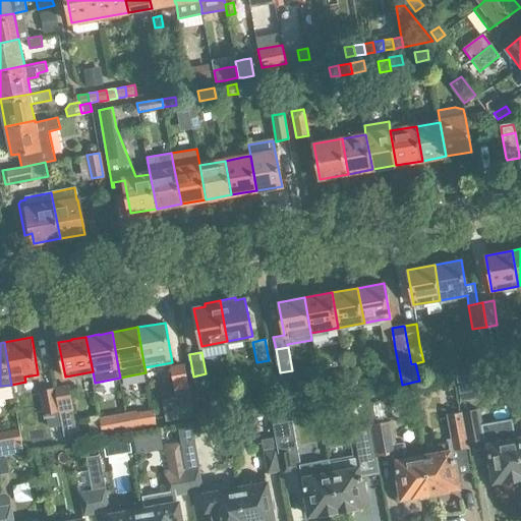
[(176,398),(161,401),(165,423),(193,417),(188,389),(184,365),(170,367),(176,398)]
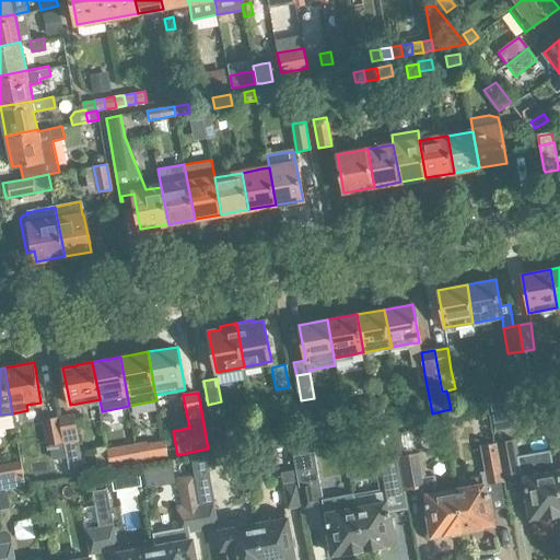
[(509,398),(490,401),(496,431),(514,428),(509,398)]
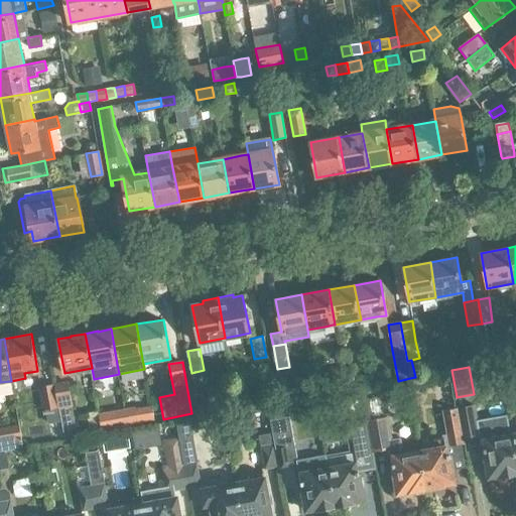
[(352,368),(342,370),(344,385),(355,383),(352,368)]
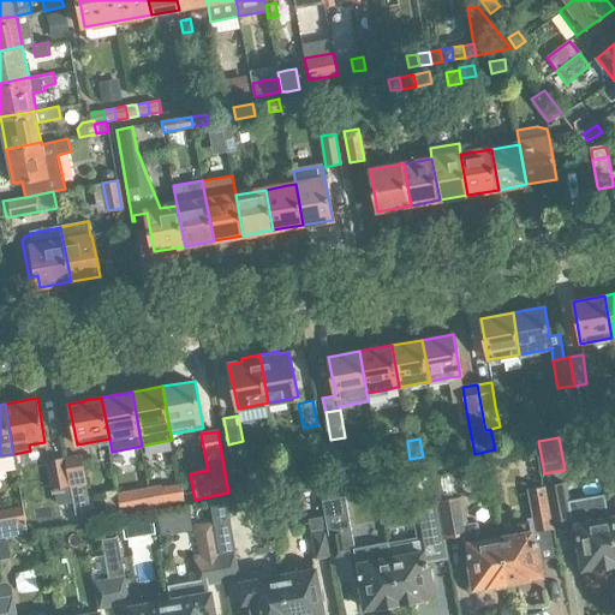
[(407,441),(394,443),(396,455),(398,461),(410,459),(407,441)]
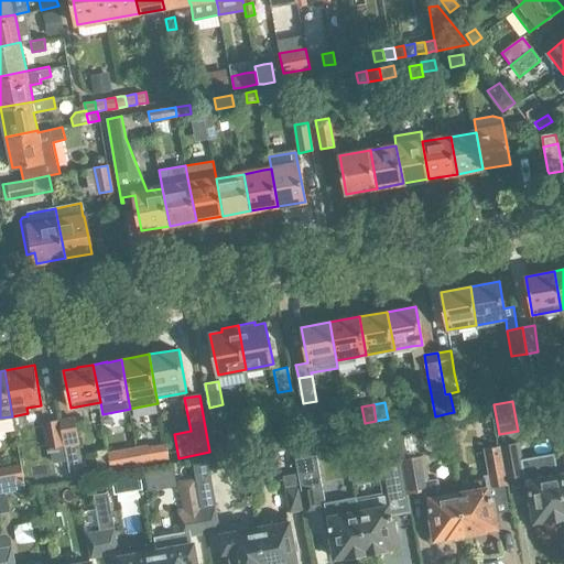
[(491,408),(478,410),(479,422),(494,420),(491,408)]
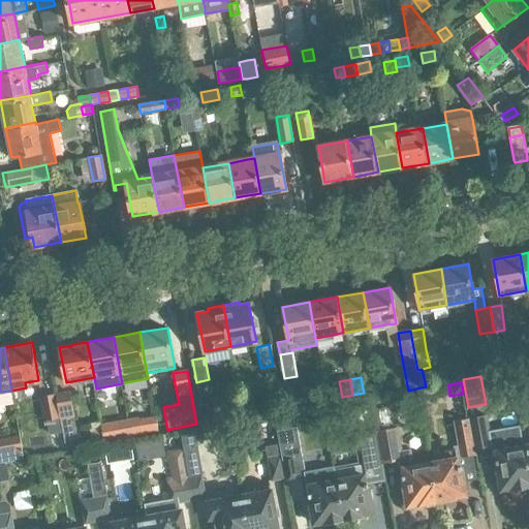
[(54,393),(41,396),(45,419),(47,419),(49,434),(61,432),(54,393)]
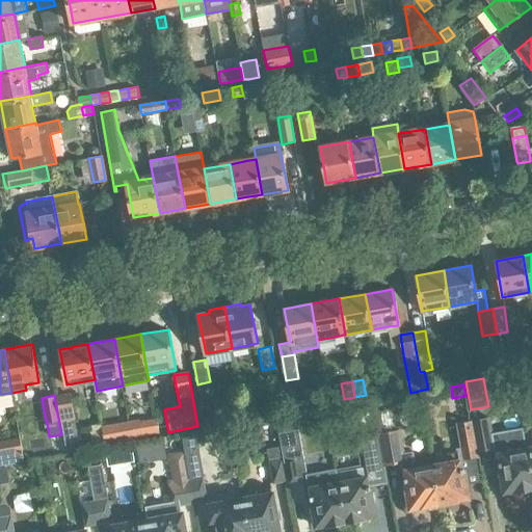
[(70,395),(56,397),(61,421),(68,456),(80,453),(74,419),(70,395)]
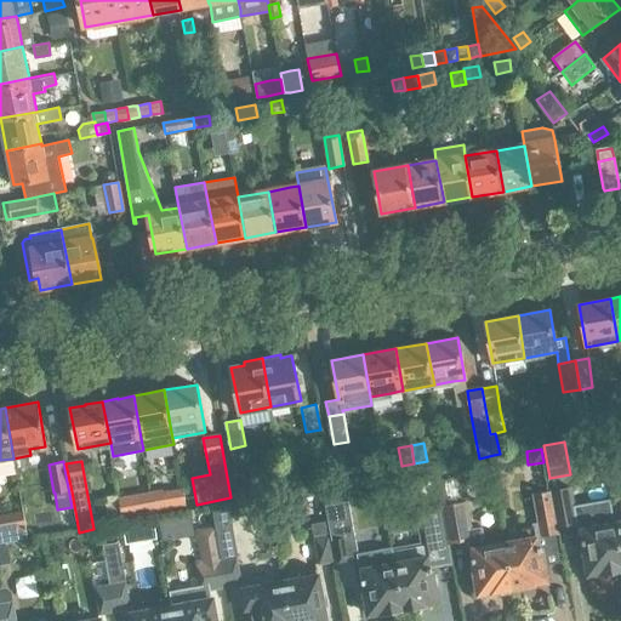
[(332,485),(323,486),(326,507),(331,530),(331,534),(332,537),(337,560),(337,562),(349,559),(359,558),(358,554),(349,503),(342,505),(339,484),(332,485)]
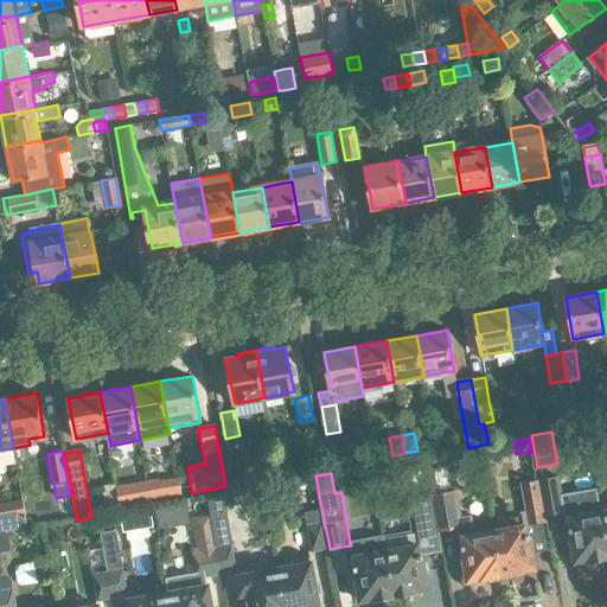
[(556,475),(538,479),(544,515),(563,511),(560,494),(556,475)]
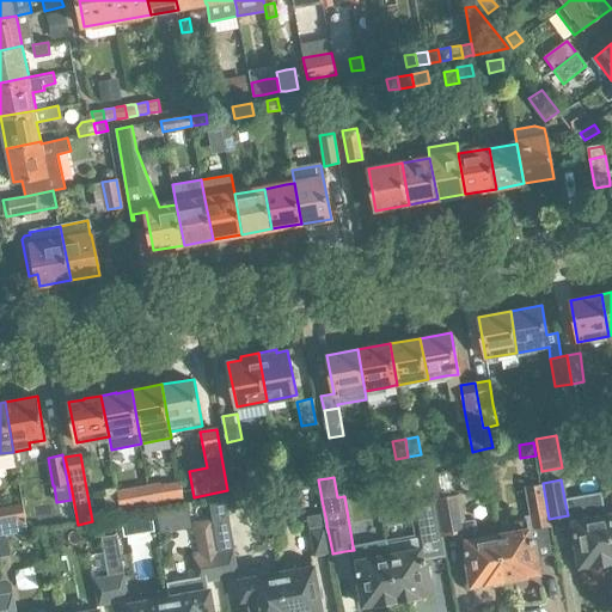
[(159,484),(150,487),(153,505),(163,503),(184,499),(181,482),(159,485),(159,484)]
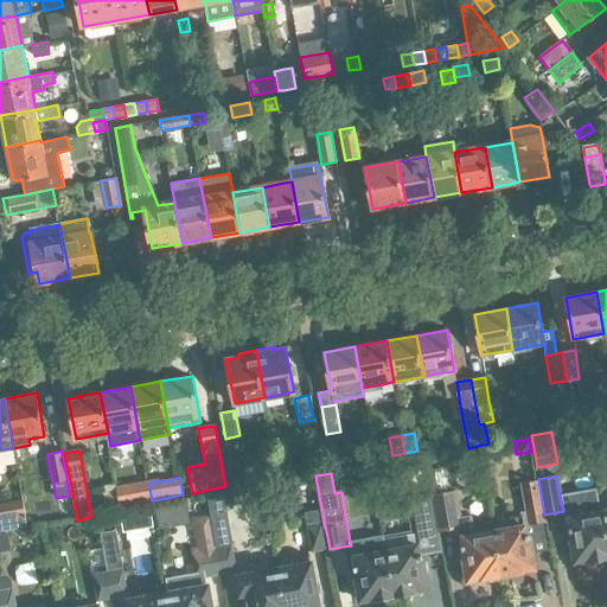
[(538,479),(522,483),(528,512),(524,512),(526,529),(531,528),(545,525),(547,525),(544,515),(538,479)]
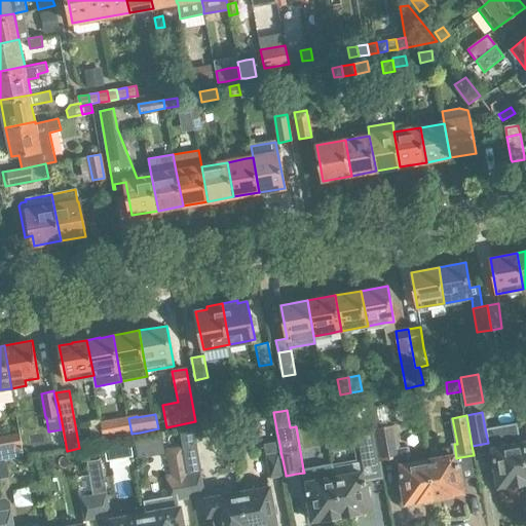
[(128,418),(118,419),(121,436),(132,434),(128,418)]
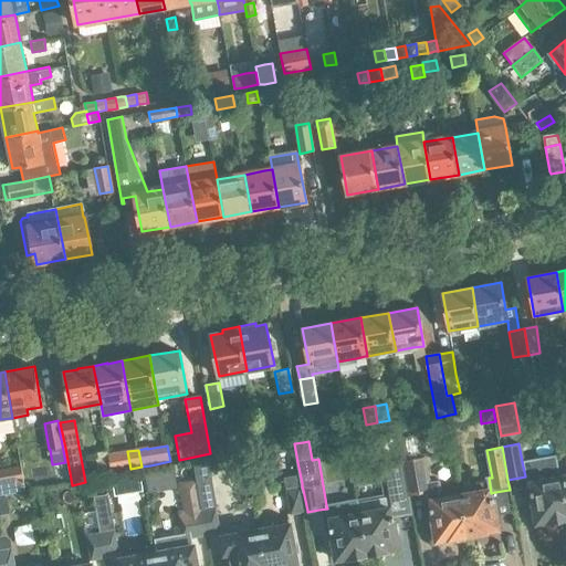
[(556,454),(522,461),(525,477),(526,482),(531,481),(533,490),(530,491),(536,523),(565,517),(565,511),(559,477),(556,454)]
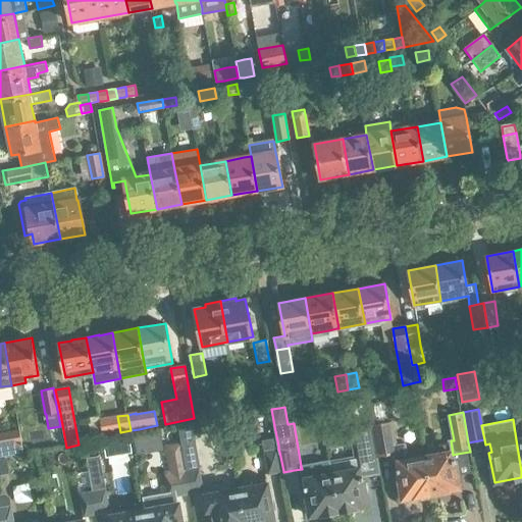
[(393,422),(372,426),(377,455),(397,452),(400,468),(398,469),(403,500),(432,494),(424,452),(408,455),(406,449),(406,445),(396,446),(393,422)]
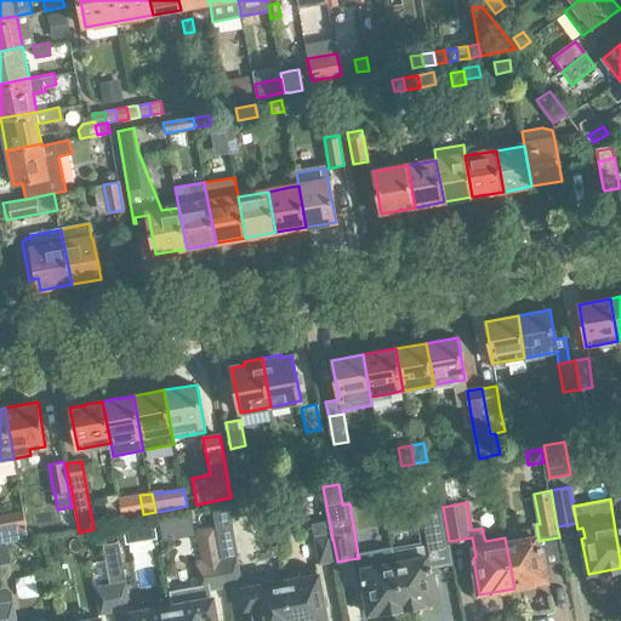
[(425,545),(393,551),(404,608),(406,607),(406,609),(415,610),(422,607),(422,604),(438,602),(432,565),(453,562),(449,541),(443,507),(419,512),(425,545)]
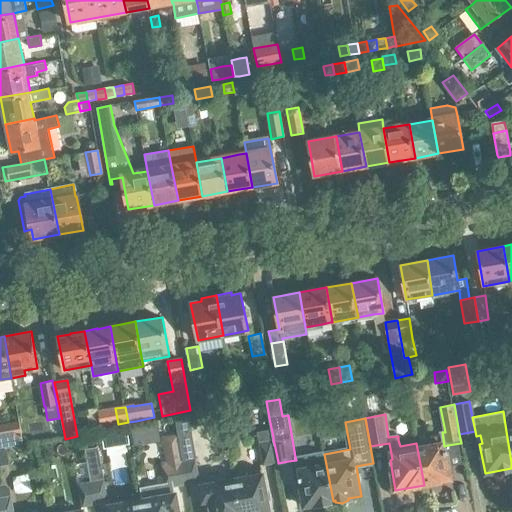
[(0,447),(23,443),(19,420),(0,423),(0,447)]
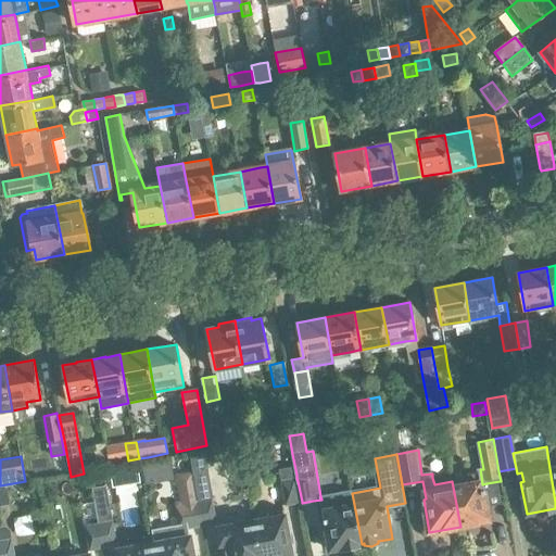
[(138,467),(129,469),(133,483),(138,483),(141,482),(139,476),(138,467)]
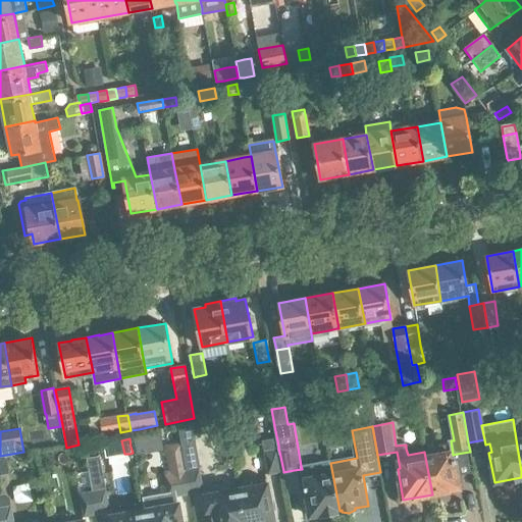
[(439,449),(424,452),(432,494),(461,489),(459,477),(456,459),(454,459),(453,455),(451,440),(438,442),(439,449)]
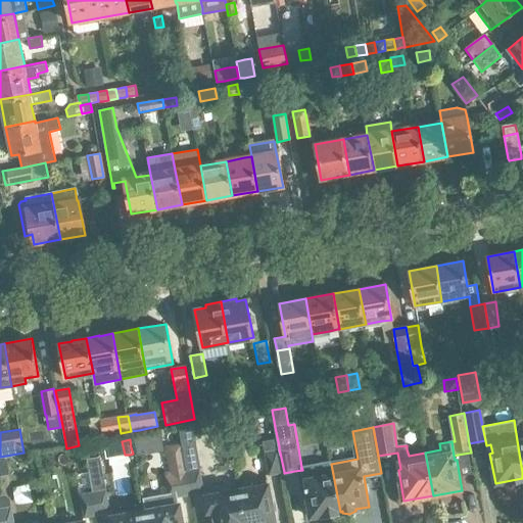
[(169,470),(163,471),(169,497),(180,495),(191,494),(185,461),(183,449),(182,442),(165,445),(169,470)]
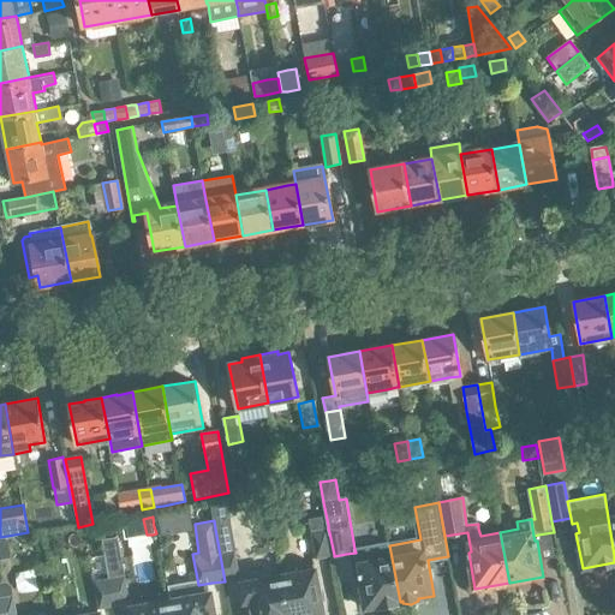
[(328,529),(312,531),(317,557),(334,555),(329,532),(328,529)]
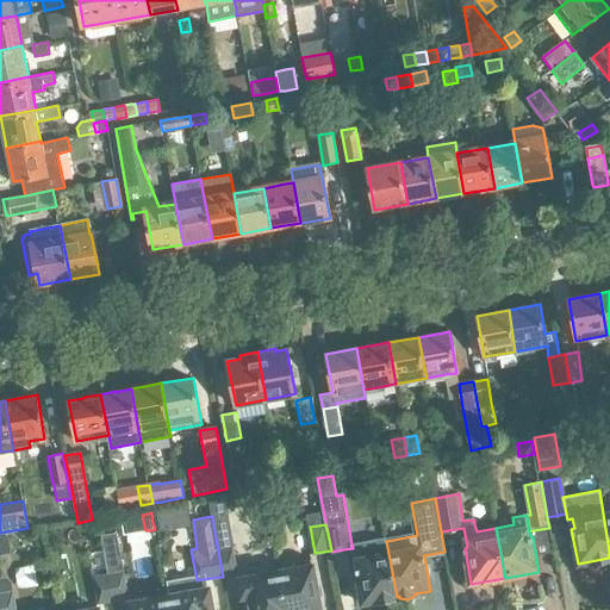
[(116,531),(101,535),(104,549),(107,573),(113,602),(128,598),(116,531)]
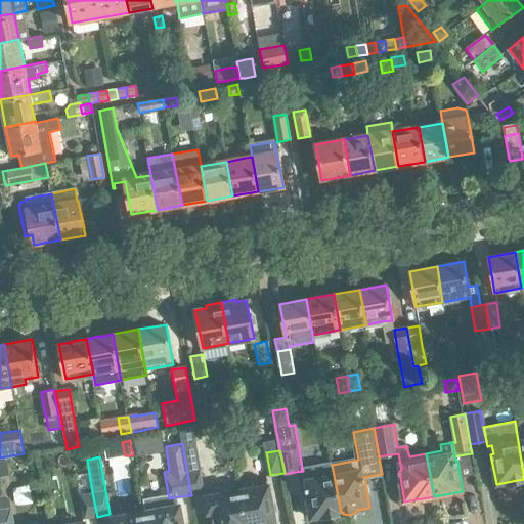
[(198,460),(185,462),(191,495),(204,493),(198,460)]
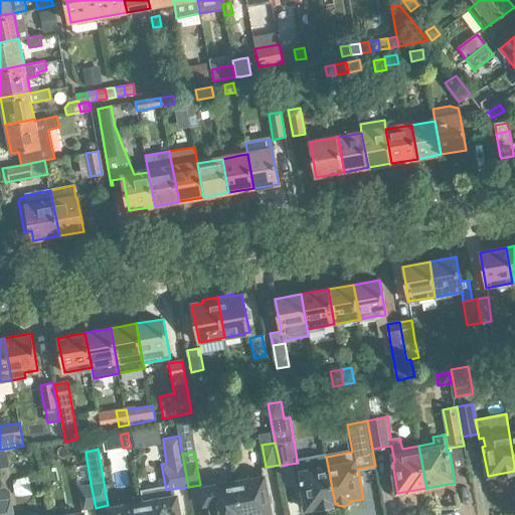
[(7,453),(0,453),(0,469),(6,468),(5,462),(9,462),(7,453)]
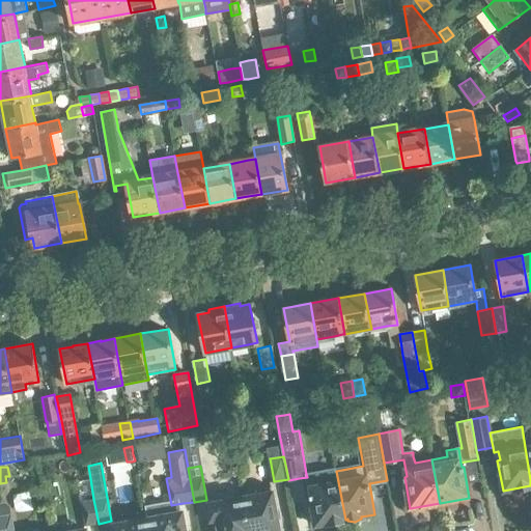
[(336,469),(306,474),(307,477),(315,525),(330,522),(331,525),(337,525),(343,523),(342,520),(345,520),(336,471),(336,469)]
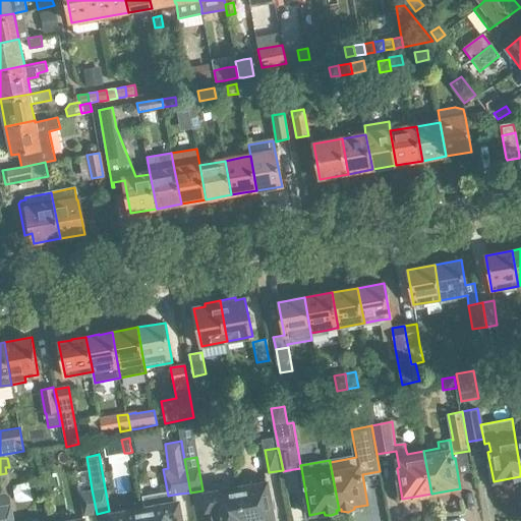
[(243,486),(239,487),(244,520),(259,520),(274,518),(268,482),(243,486)]
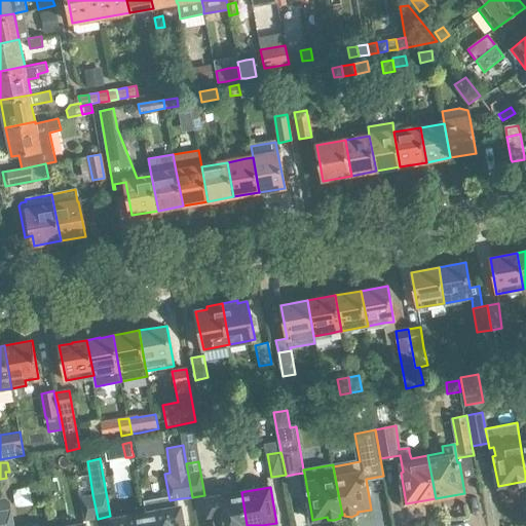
[(247,525),(241,492),(203,499),(207,516),(212,515),(213,525),(247,525)]
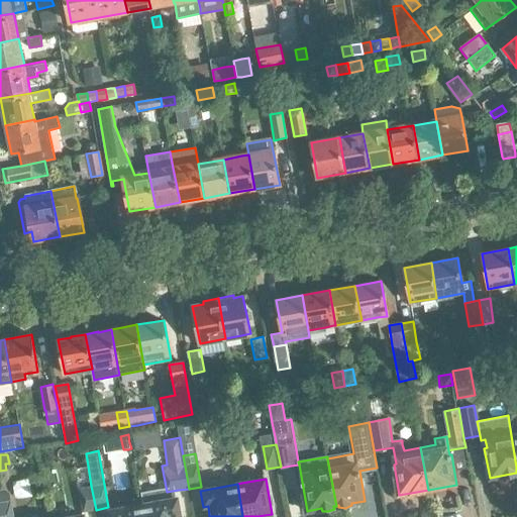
[(91,486),(79,488),(83,512),(96,510),(91,486)]
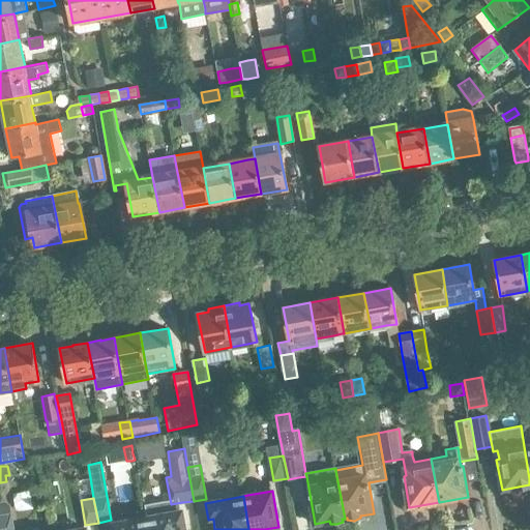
[(171,504),(146,508),(148,517),(149,529),(181,529),(181,528),(186,527),(184,510),(182,502),(171,504)]
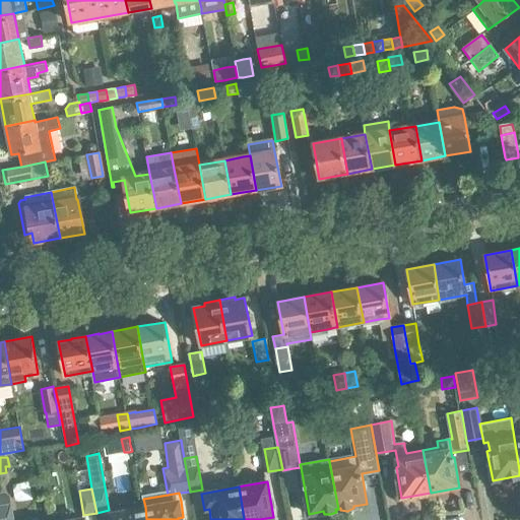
[(13,519),(11,505),(0,506),(0,519),(13,519)]
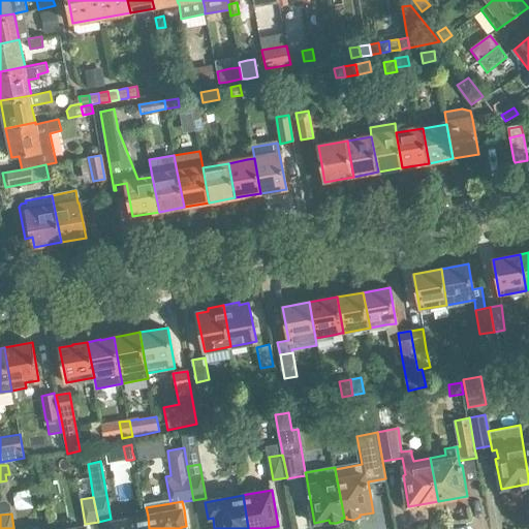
[(149,528),(148,516),(111,523),(112,528),(149,528)]
